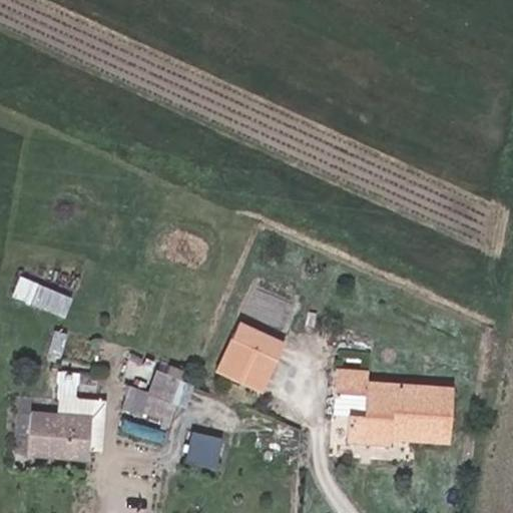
[(69,314),(77,294),(24,273),(16,293),(69,314)]
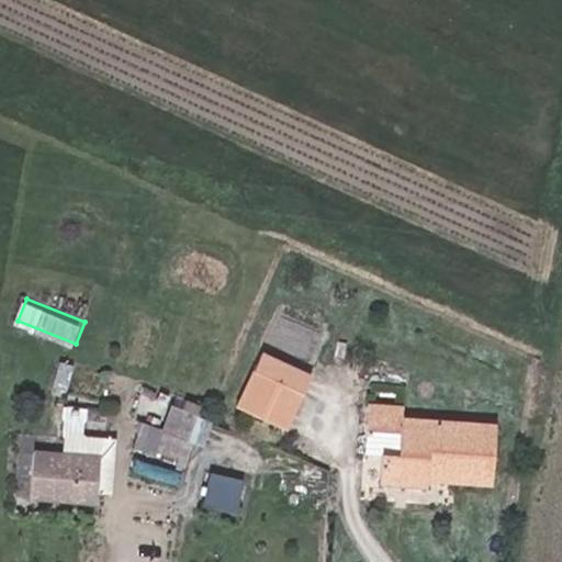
[(303,392),(251,369),(234,407),(285,430),(303,392)]
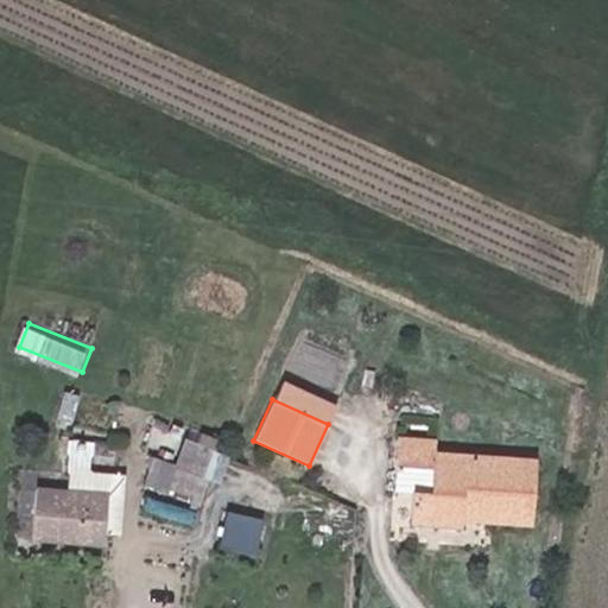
[(428,451),(429,439),(396,437),(394,464),(426,467),(425,494),(405,493),(403,524),(454,527),(454,519),(456,496),(480,498),(479,511),(527,514),(531,458),(428,451)]
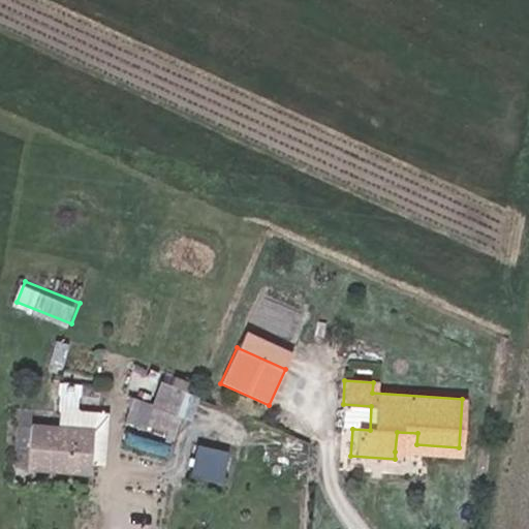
[(343,404),(341,428),(352,429),(370,430),(371,406),(343,404)]
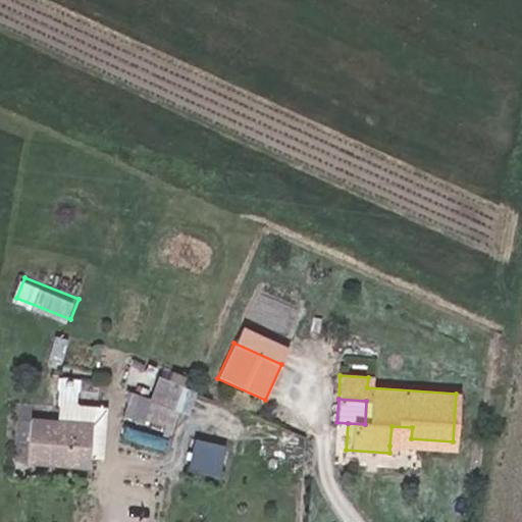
[(170,420),(127,406),(122,418),(167,433),(170,420)]
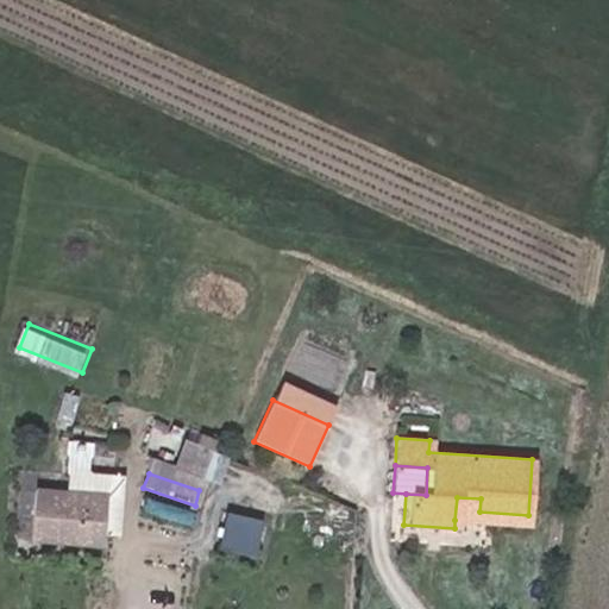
[(108,491),(36,488),(32,539),(105,542),(108,491)]
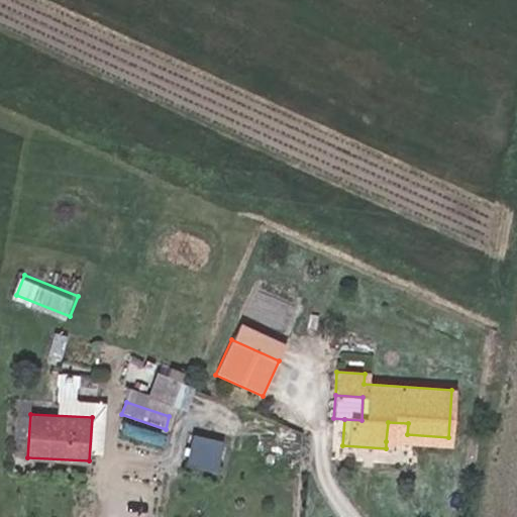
[(448,445),(448,437),(407,434),(408,423),(388,422),(386,441),(448,445)]
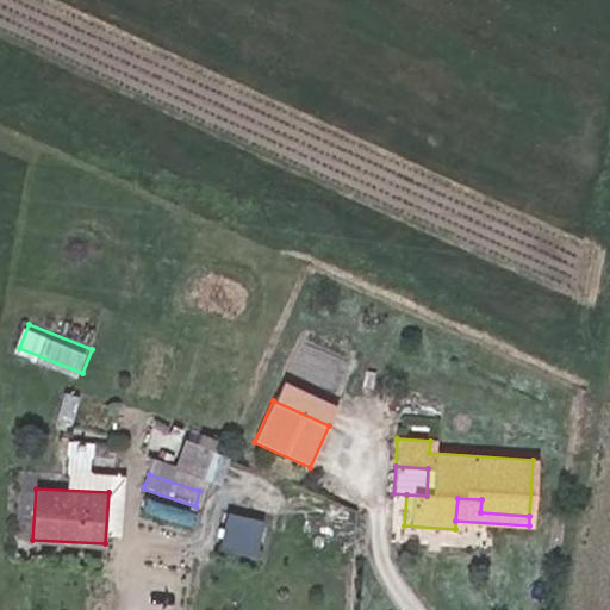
[(254,547),(261,522),(229,514),(222,539),(254,547)]
